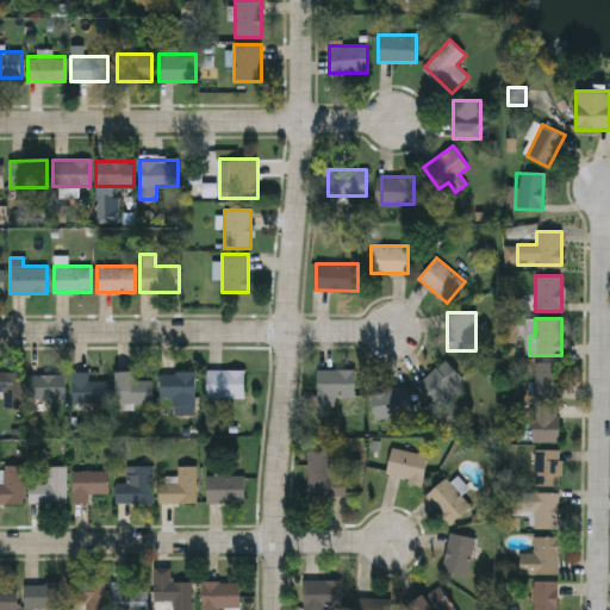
[(462,378),(436,404),(418,385),(443,360),(462,378)]
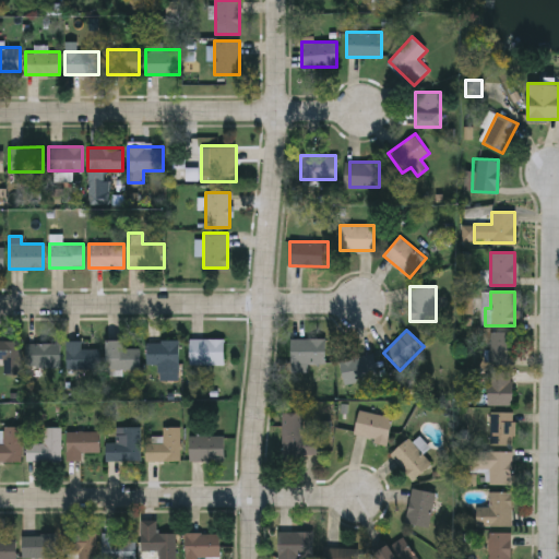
[(512,332),(512,405),(489,405),(489,332),(512,332)]
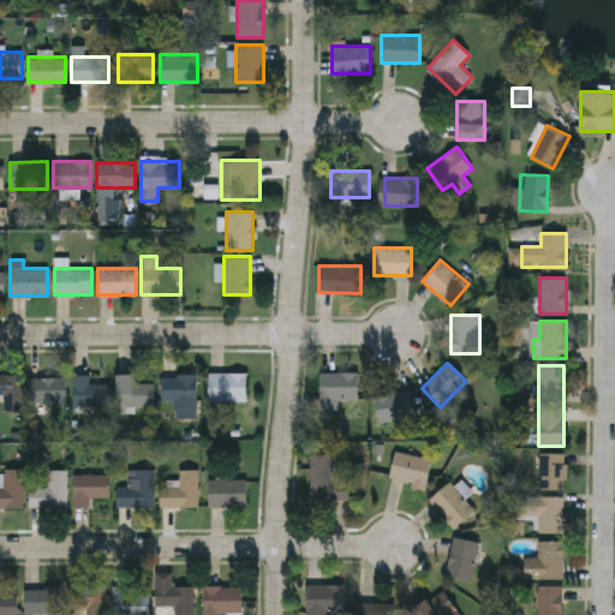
[(246,374),(246,401),(208,401),(209,372),(246,374)]
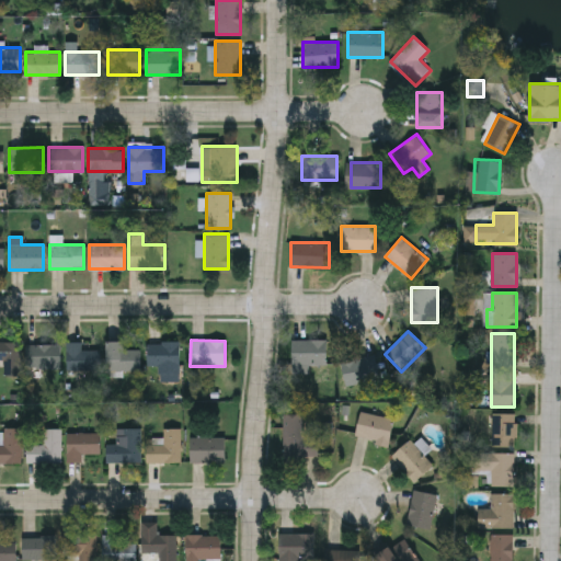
[(309,374),(290,374),(290,340),(327,340),(327,365),(309,365),(309,374)]
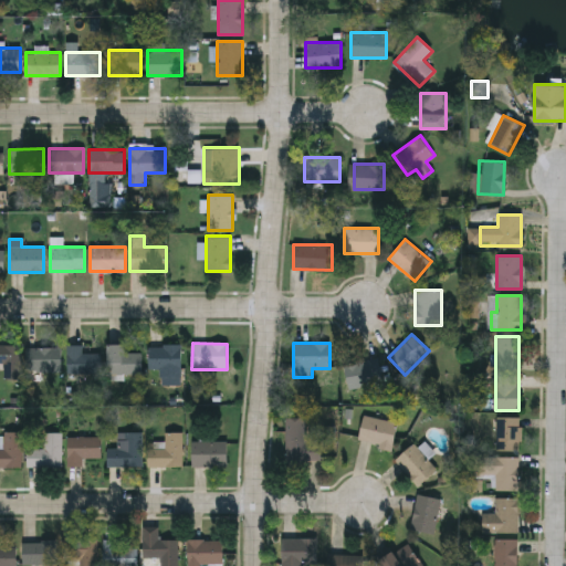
[(0,344),(20,344),(20,379),(3,379),(3,363),(0,363),(0,344)]
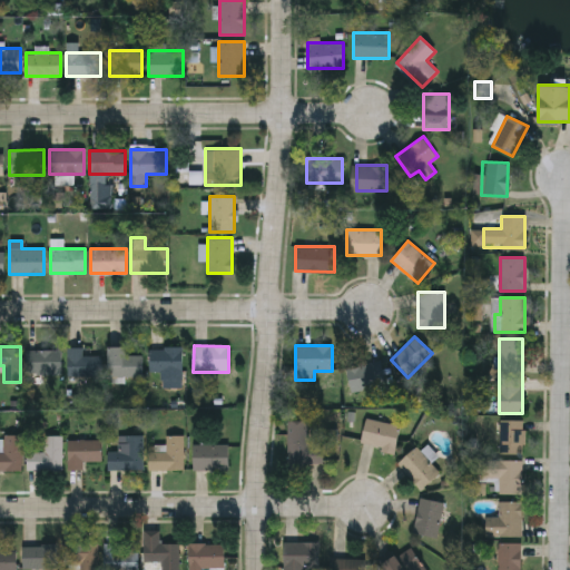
[(108,376),(108,346),(126,346),(126,355),(143,355),(143,376),(108,376)]
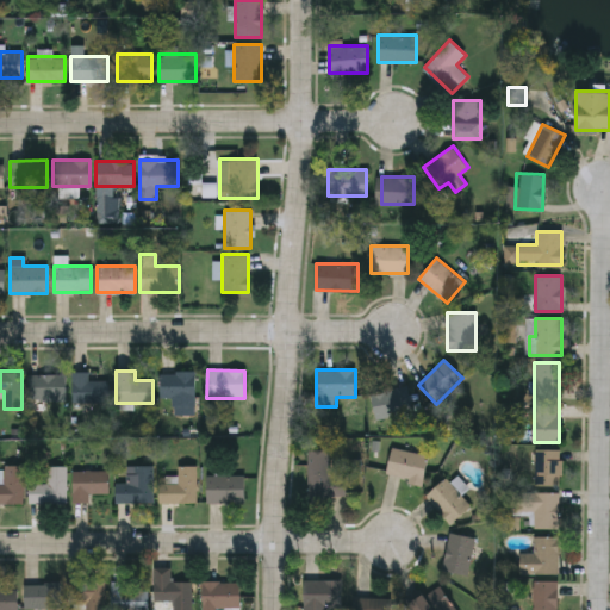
[(195,372),(194,410),(172,409),(173,399),(160,399),(161,372),(195,372)]
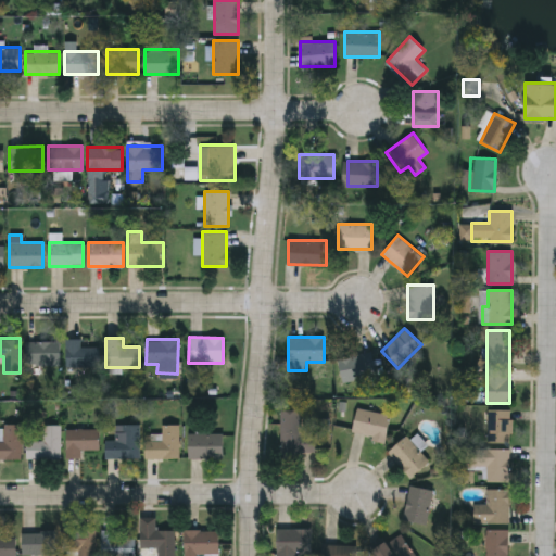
[(65,340),(98,340),(98,366),(65,366),(65,340)]
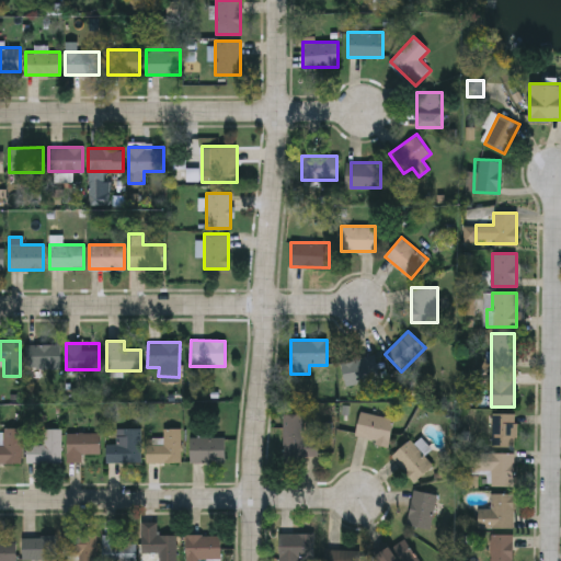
[(59,344),(59,367),(26,367),(26,344),(59,344)]
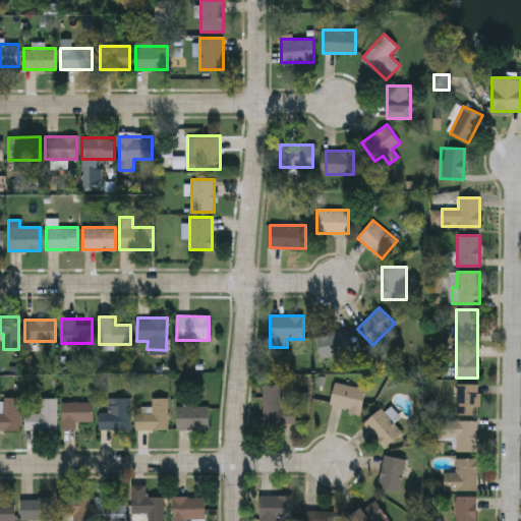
[(321,358),(316,335),(348,330),(352,353),(321,358)]
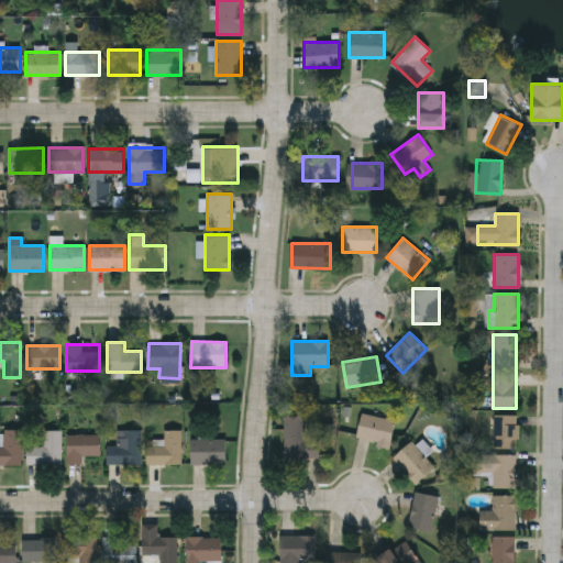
[(356,440),(361,414),(395,420),(389,446),(356,440)]
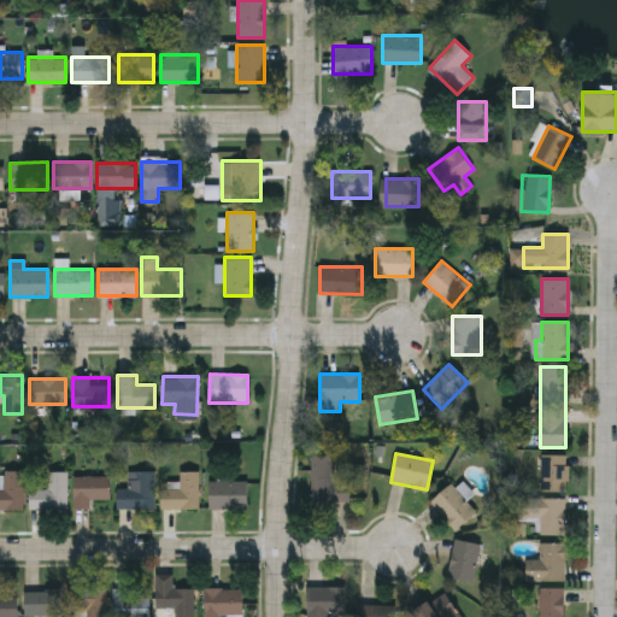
[(350,482),(350,506),(311,506),(311,456),(333,456),(333,482),(350,482)]
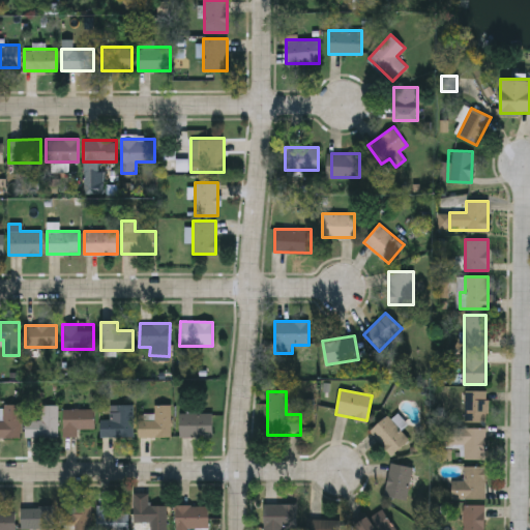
[(465,391),(488,391),(488,421),(465,421),(465,391)]
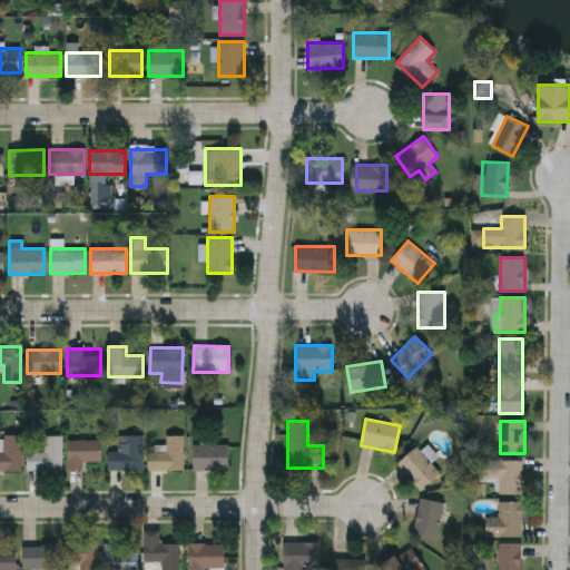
[(21,434),(21,470),(0,470),(0,452),(2,452),(2,434),(21,434)]
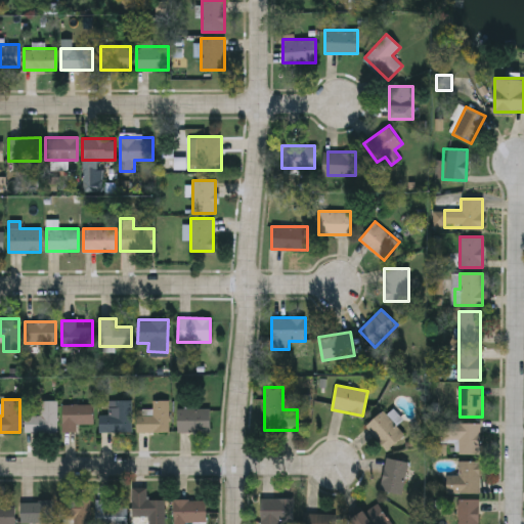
[(57,432),(27,432),(27,412),(41,412),(41,400),(57,400),(57,432)]
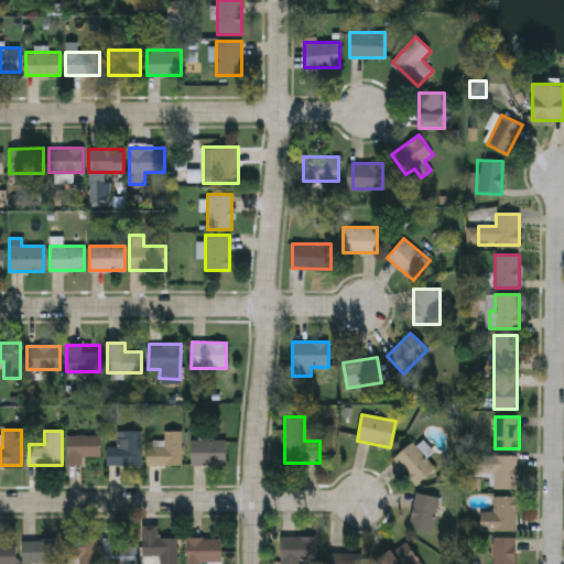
[(107,440),(117,440),(117,431),(141,431),(141,465),(107,465),(107,440)]
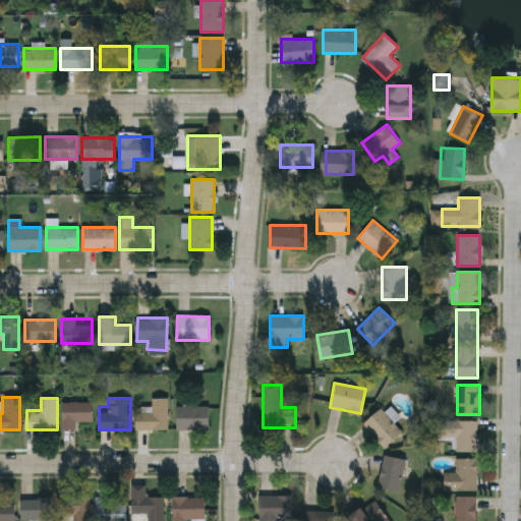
[(168,399),(168,429),(135,429),(135,409),(152,409),(152,399),(168,399)]
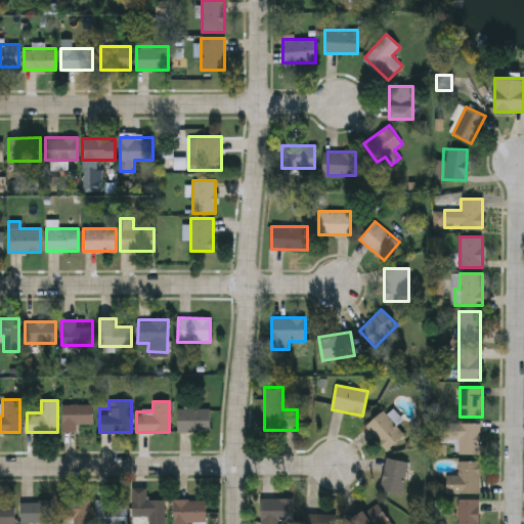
[(62,431),(62,404),(93,404),(93,424),(77,424),(77,431),(62,431)]
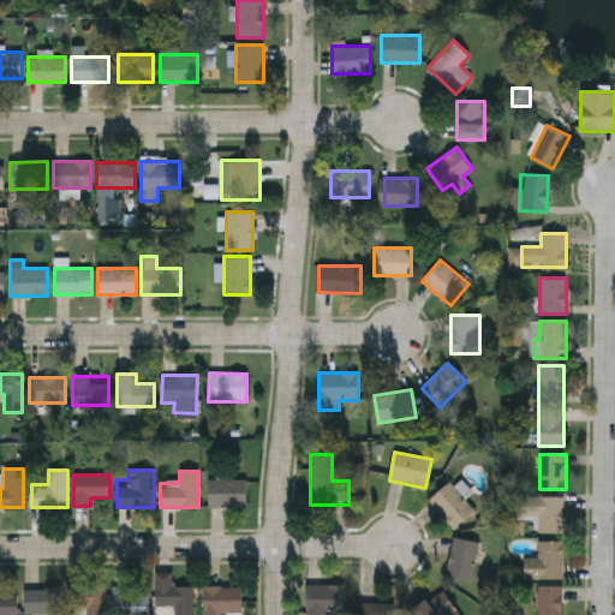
[(209,507),(209,479),(246,479),(246,507),(209,507)]
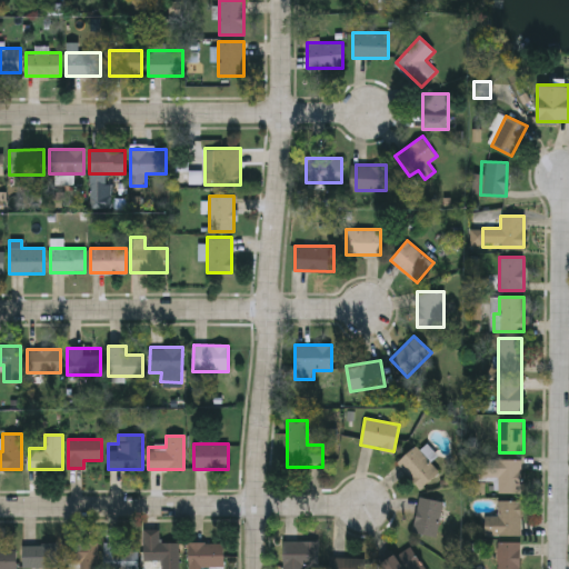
[(439,473),(418,489),(397,461),(418,446),(439,473)]
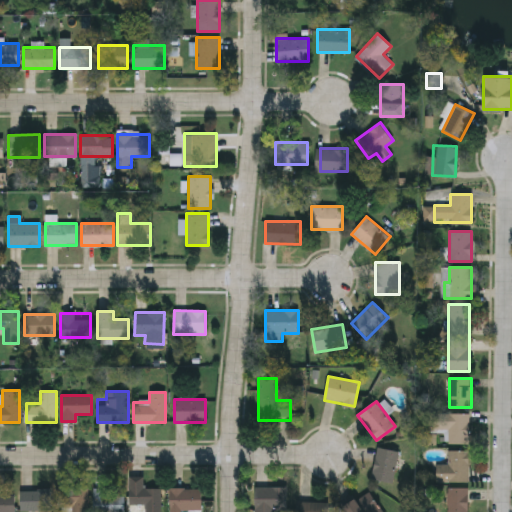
[(469,442),(439,442),(439,429),(429,429),(429,413),(469,413),(469,442)]
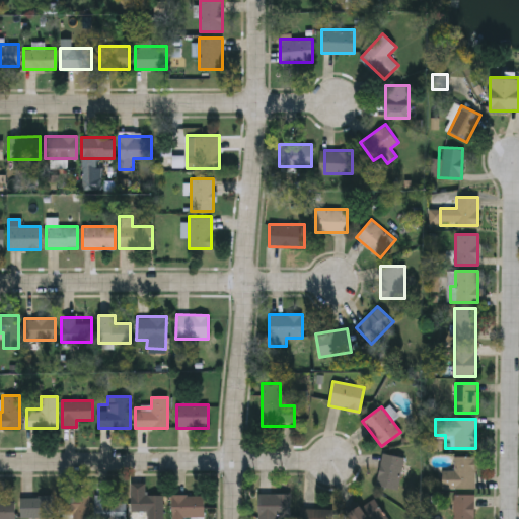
[(404,457),(397,489),(375,485),(382,452),(404,457)]
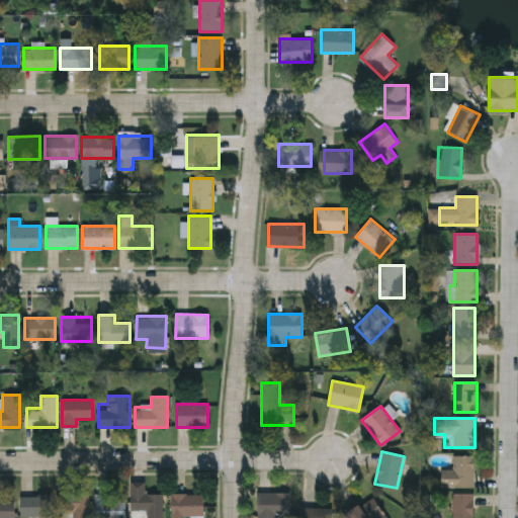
[(473,487),(443,487),(443,471),(451,471),(451,455),(473,455),(473,487)]
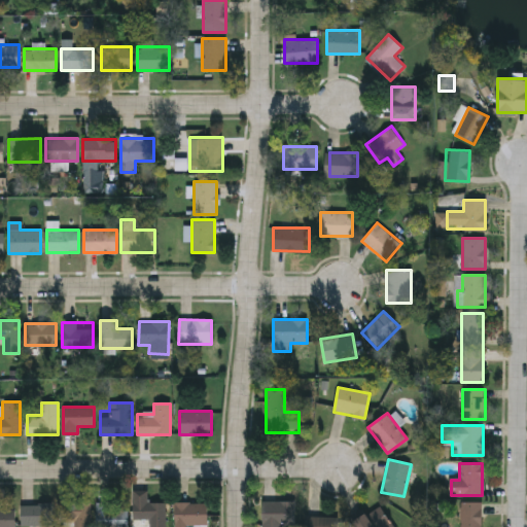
[(166,526),(134,526),(134,490),(148,490),(148,502),(166,502),(166,526)]
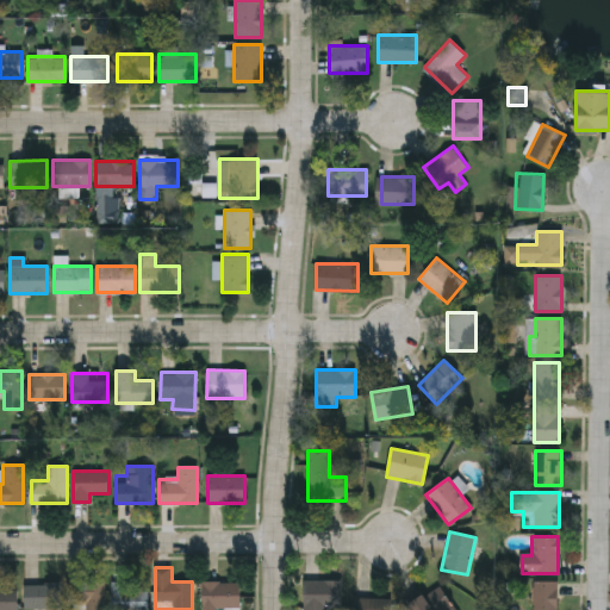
[(303,605),(303,579),(342,579),(342,605),(303,605)]
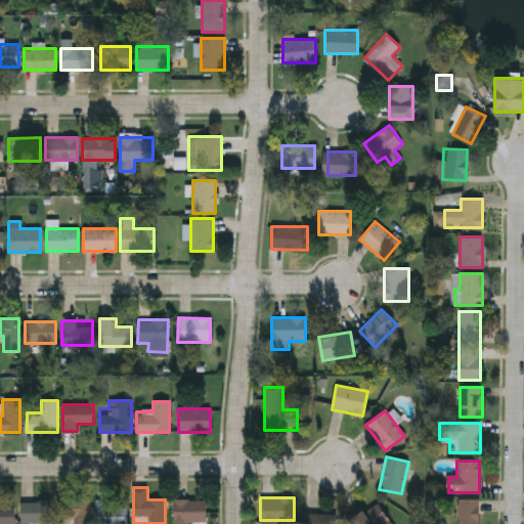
[(22,521),(22,499),(52,499),(52,521),(22,521)]
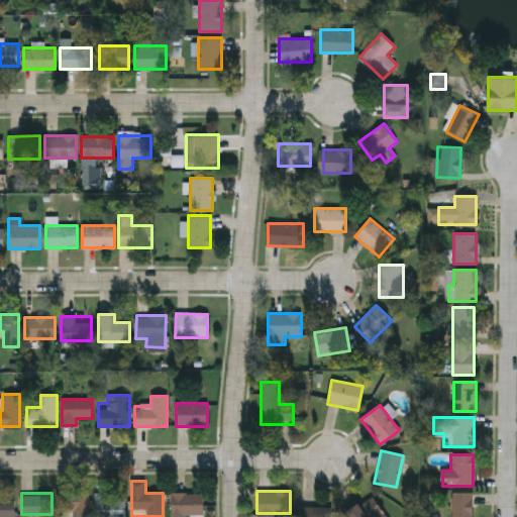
[(89,516),(74,516),(74,513),(58,513),(58,493),(89,493),(89,516)]
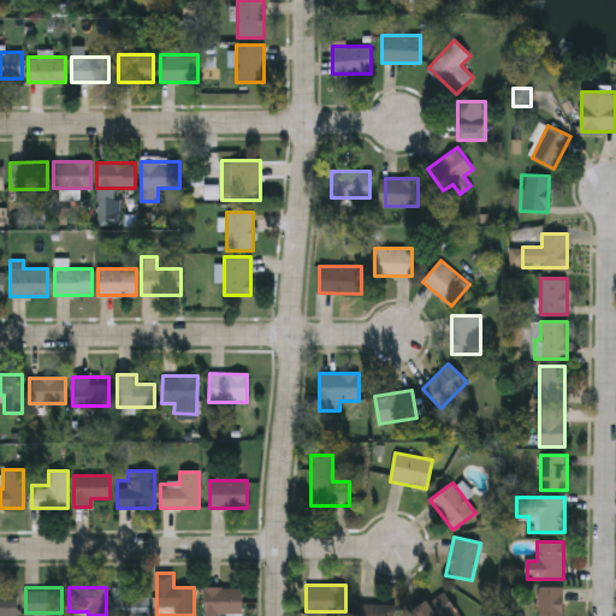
[(112,615),(112,587),(134,587),(134,594),(149,594),(149,615),(112,615)]
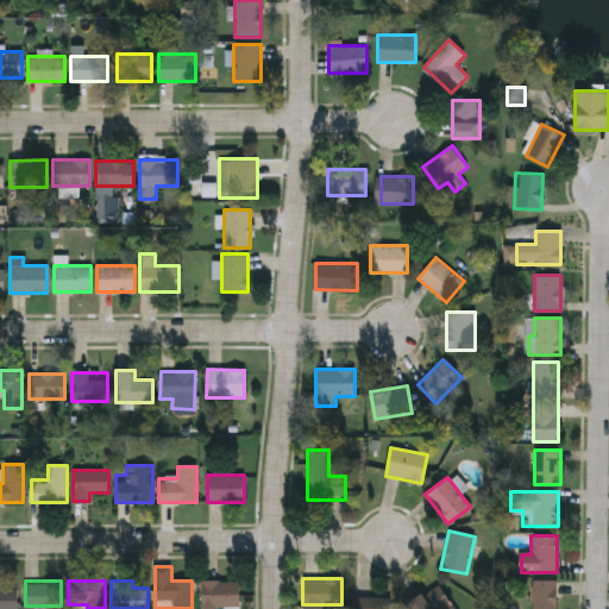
[(240,581),(240,606),(218,606),(218,608),(201,608),(201,581),(240,581)]
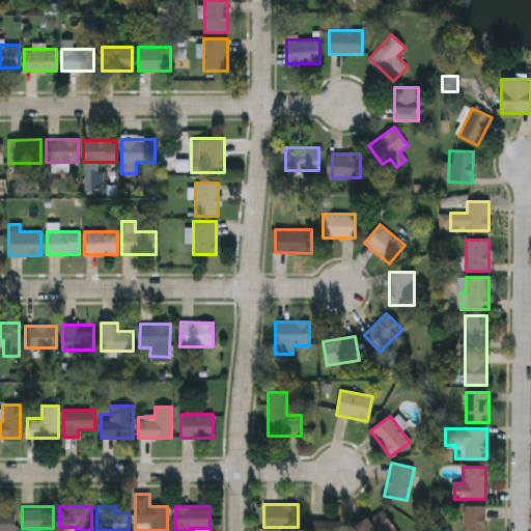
[(457,527),(457,506),(485,506),(485,530),(465,530),(465,527),(457,527)]
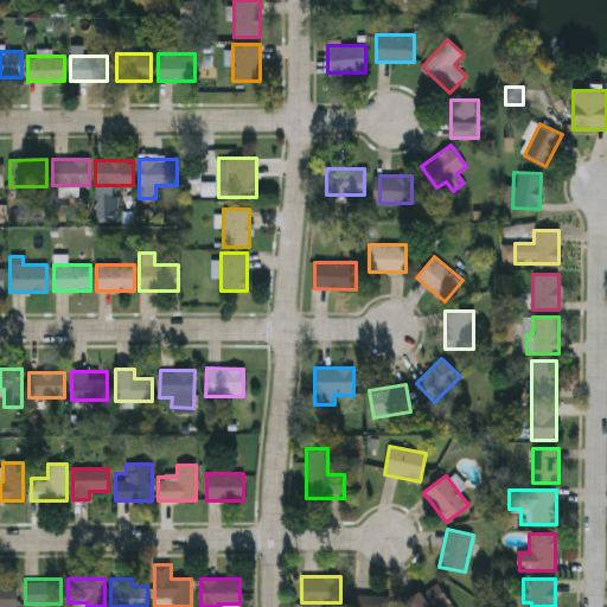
[(0,606),(0,586),(18,586),(18,606),(0,606)]
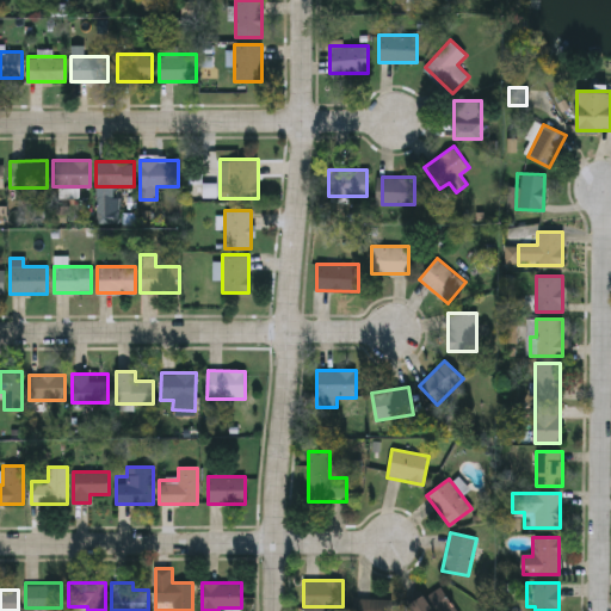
[(392,610),(355,610),(355,598),(392,598),(392,610)]
